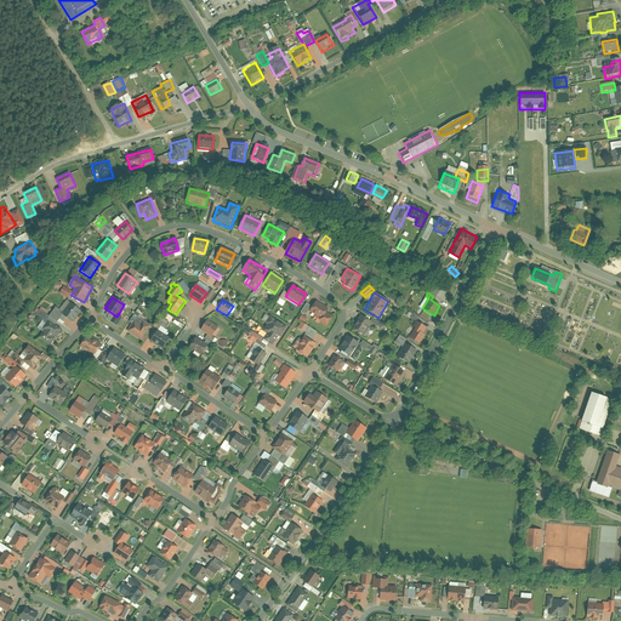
[(80,311),(68,303),(61,315),(72,323),(80,311)]
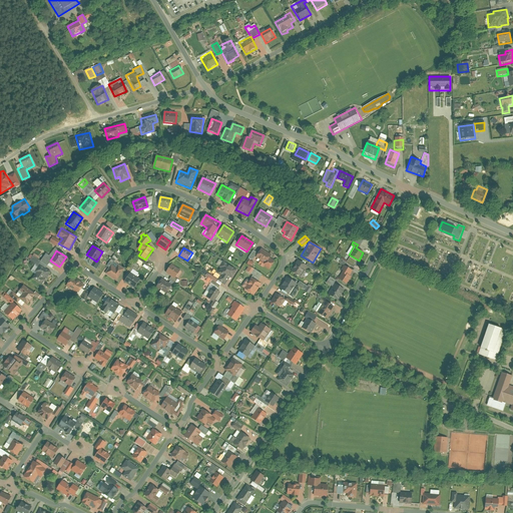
[(275,259),(260,250),(253,261),(269,270),(275,259)]
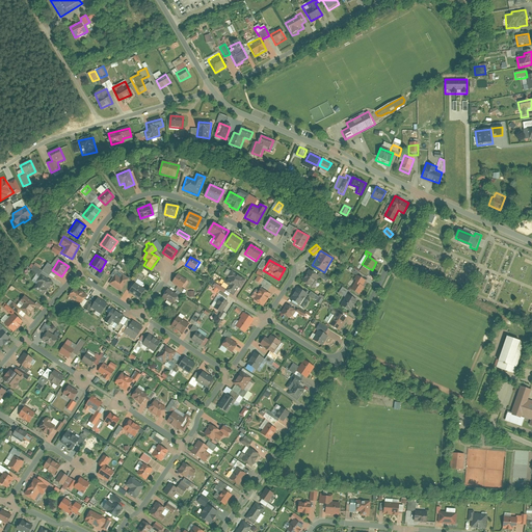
[(100,271),(96,268),(92,271),(94,274),(100,278),(104,272),(101,270),(100,271)]
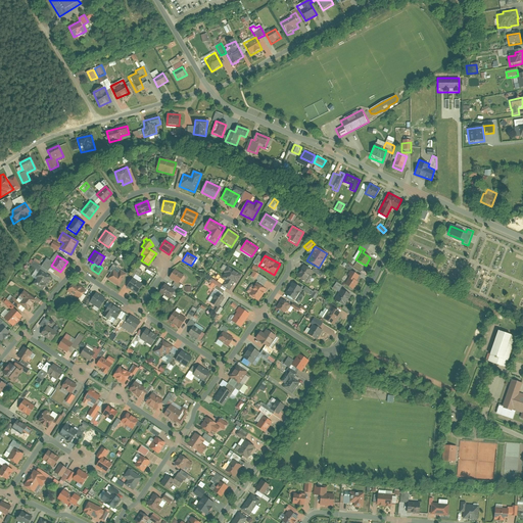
[(242,275),(227,266),(223,273),(225,274),(222,279),(225,281),(222,286),(230,291),(234,283),(236,284),(242,275)]
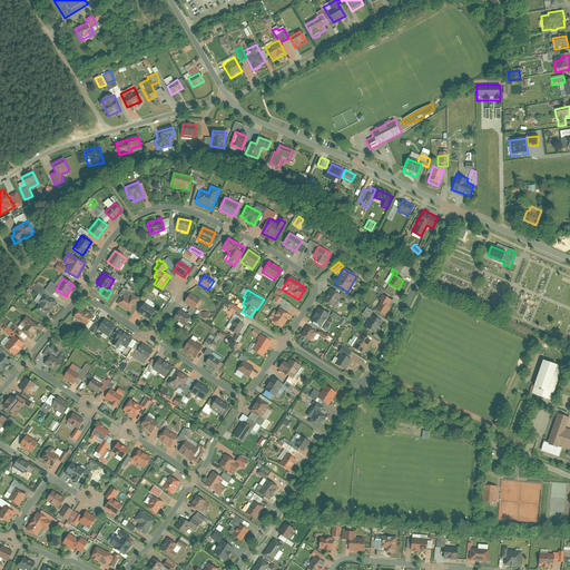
[(342,295),(332,290),(324,301),(334,307),(342,295)]
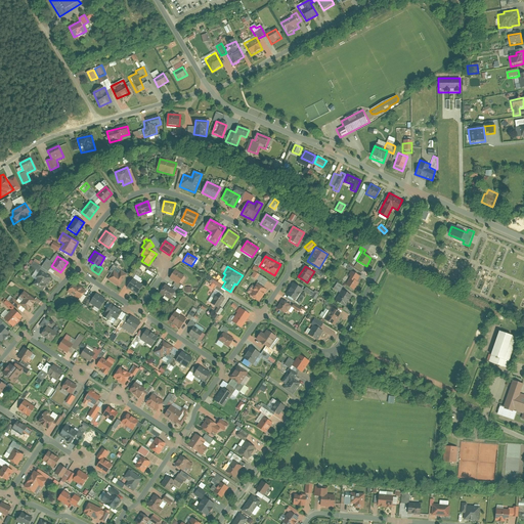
[(126,275),(115,267),(107,279),(119,287),(126,275)]
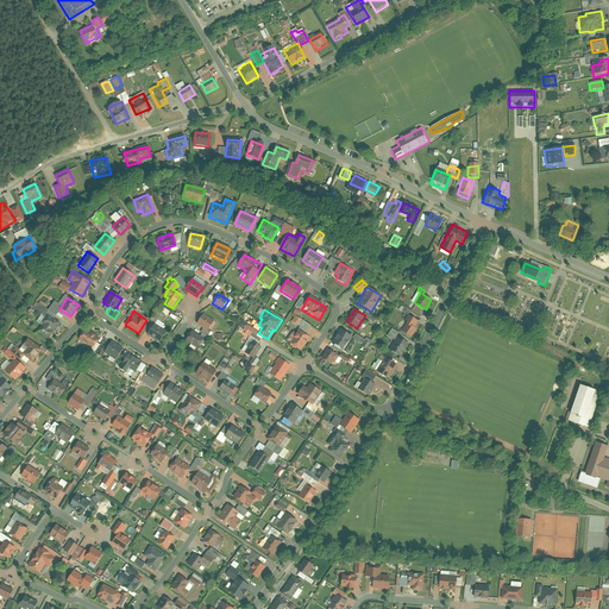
[(421,318),(412,313),(402,328),(412,334),(421,318)]
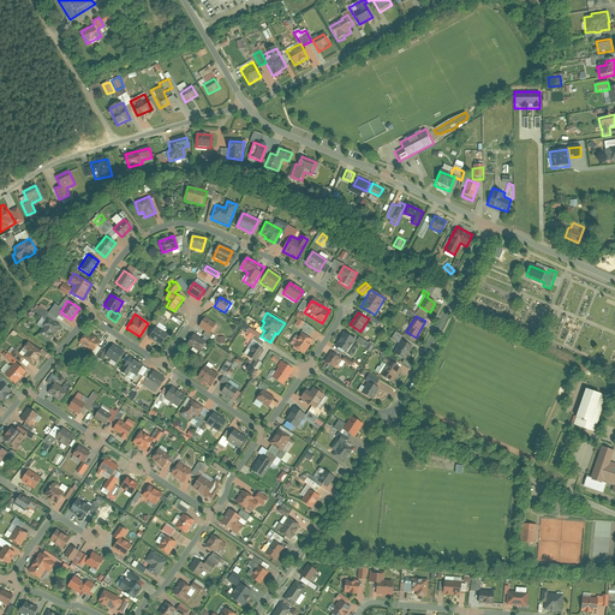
[(216,324),(206,317),(198,328),(209,334),(216,324)]
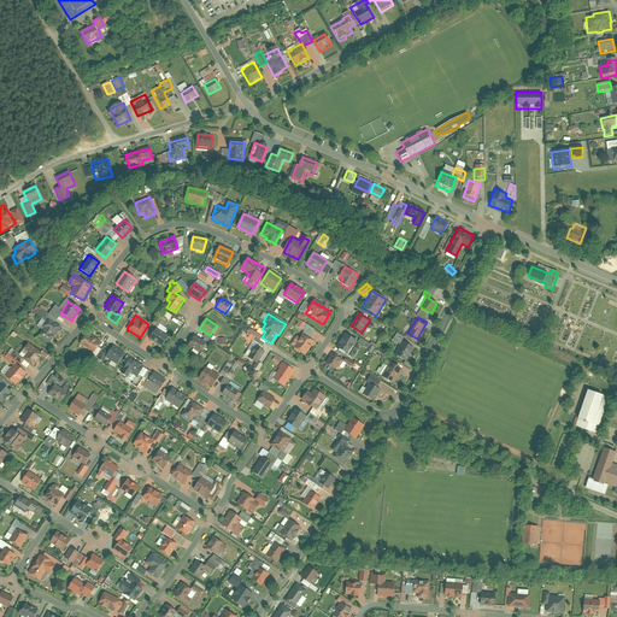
[(62,328),(47,319),(37,335),(52,344),(62,328)]
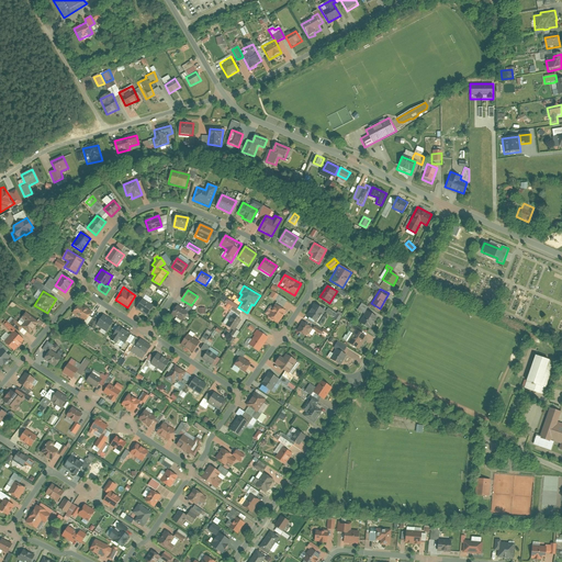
[(153,306),(142,300),(135,310),(147,316),(153,306)]
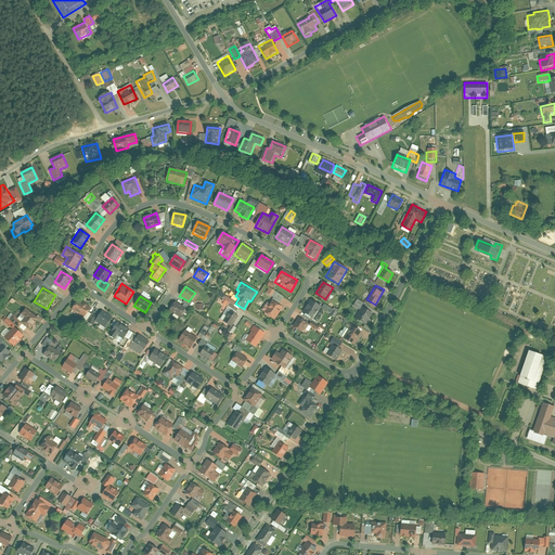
[(322,306),(311,299),(304,311),(314,318),(322,306)]
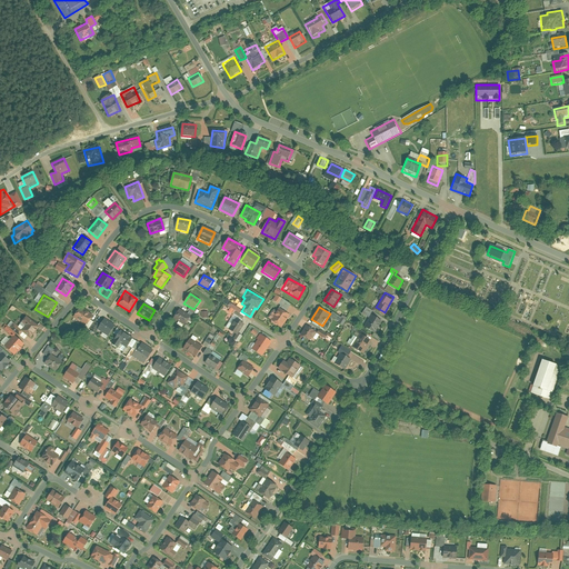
[(79,309),(72,318),(85,326),(90,317),(79,309)]
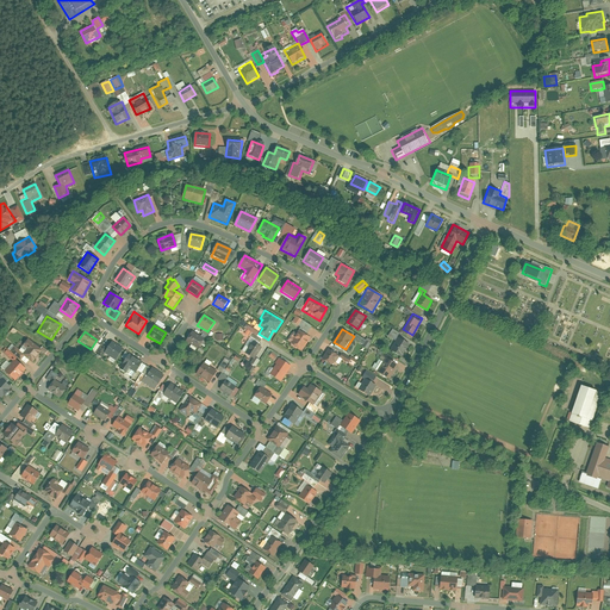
[(204,340),(192,331),(186,342),(198,349),(204,340)]
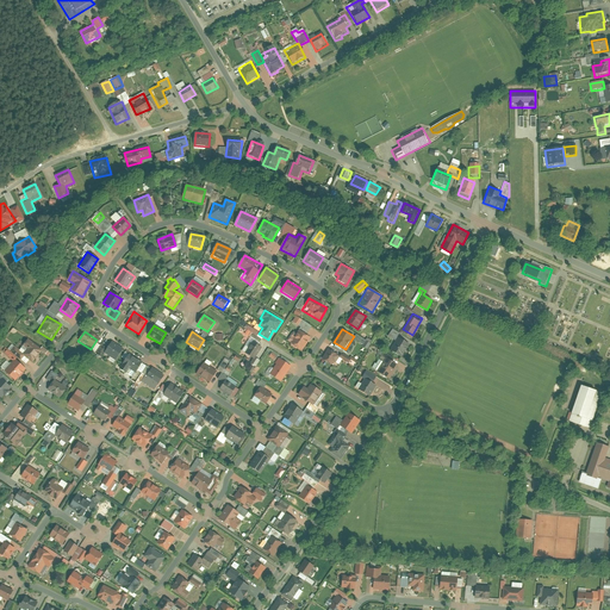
[(310,340),(298,331),(297,334),(293,331),(286,342),(302,352),(310,340)]
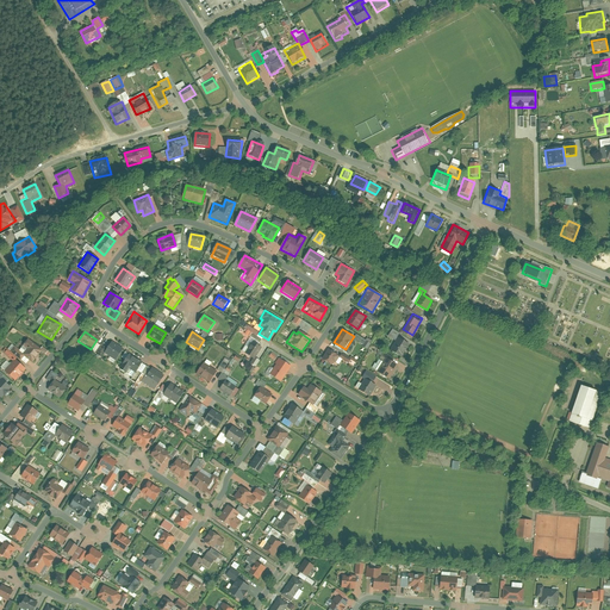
[(250,338),(249,338),(249,336),(247,335),(247,337),(240,348),(244,350),(250,338)]
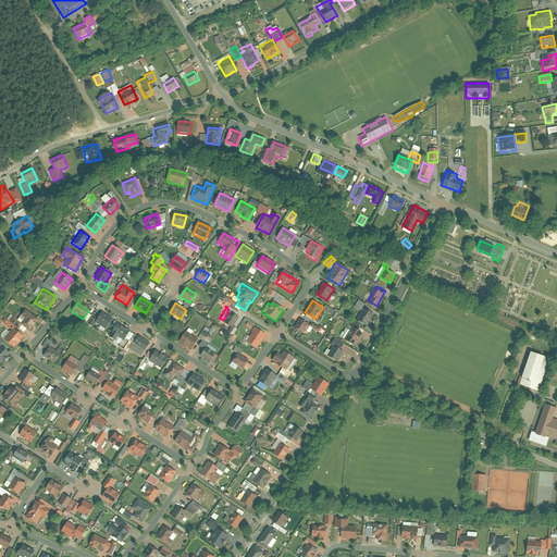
[(342,311),(337,309),(337,310),(327,306),(325,311),(339,318),(342,311)]
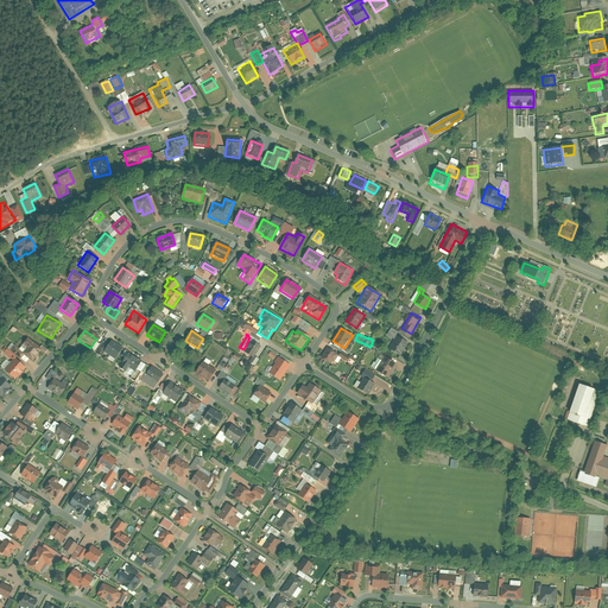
[(409,342),(397,335),(390,348),(401,354),(409,342)]
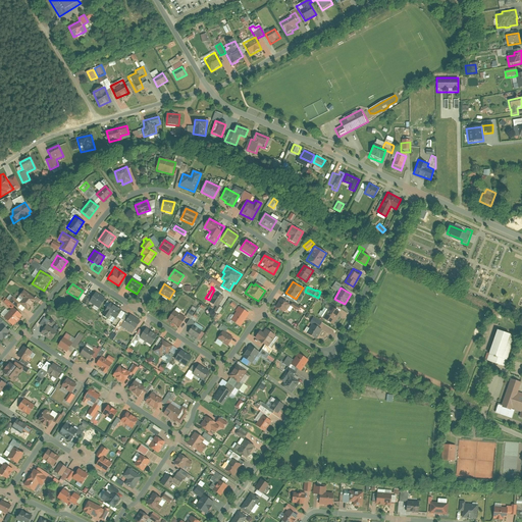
[(36,300),(23,290),(15,300),(28,310),(36,300)]
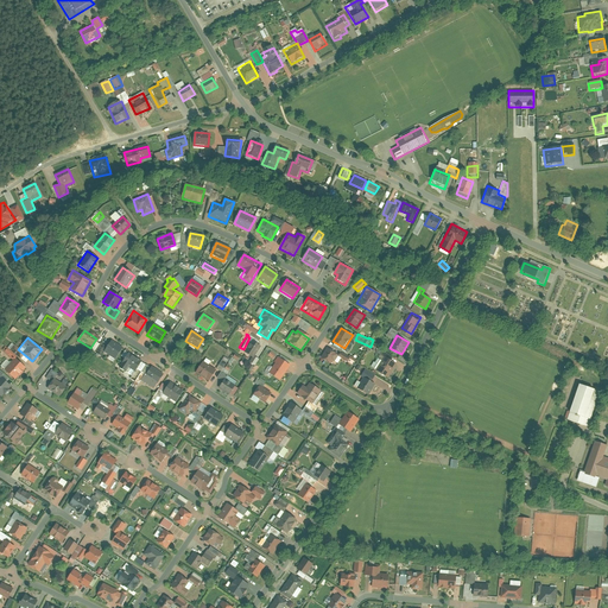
[(349,352),(356,344),(354,341),(347,349),(349,352)]
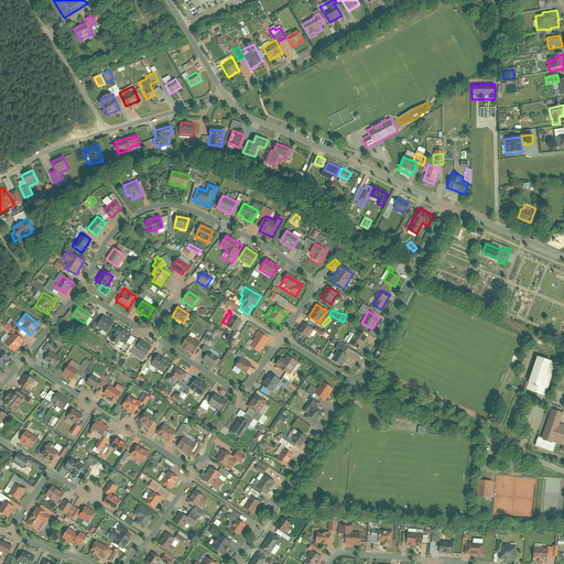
[(114,323),(102,317),(96,327),(107,334),(114,323)]
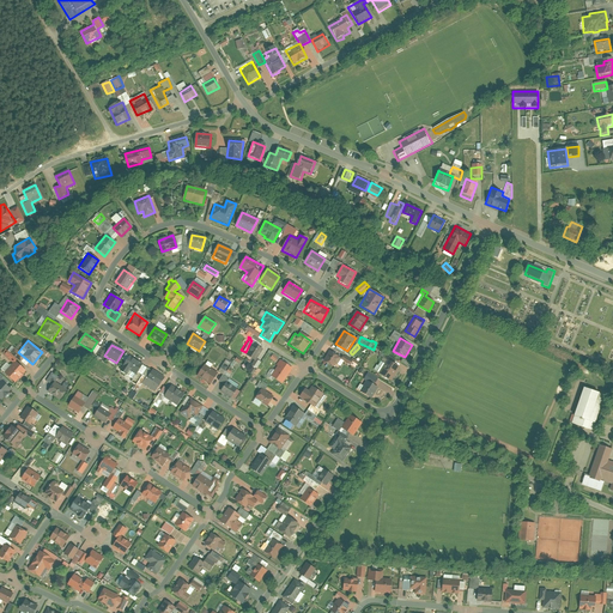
[(262,350),(254,345),(247,356),(256,362),(262,350)]
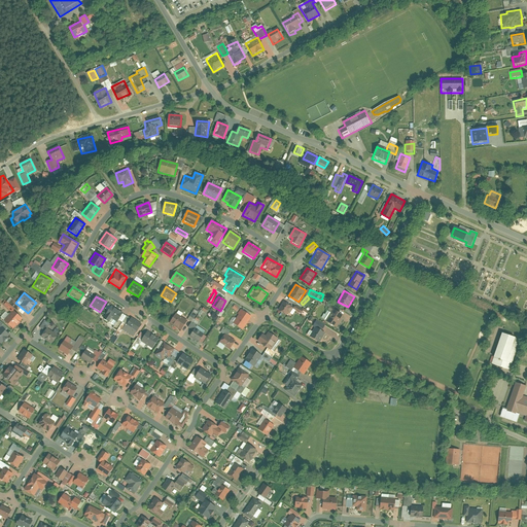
[(294,309),(284,303),(280,310),(290,316),(294,309)]
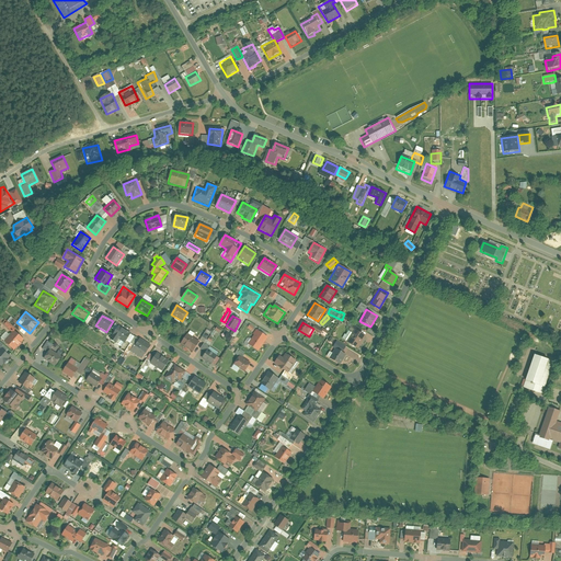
[(130,333),(118,325),(110,340),(121,347),(130,333)]
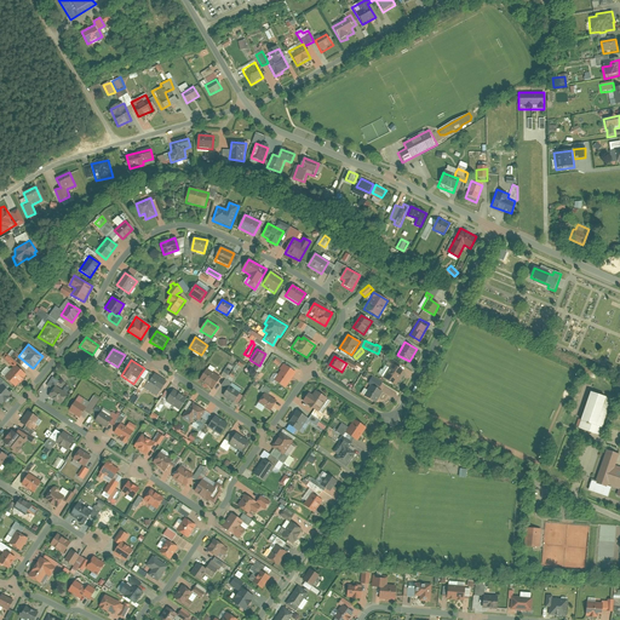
[(405,369),(394,363),(385,377),(397,384),(405,369)]
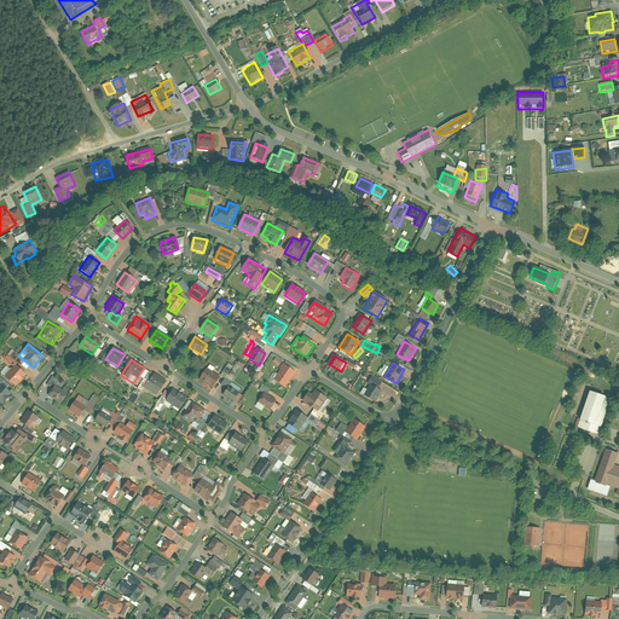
[(295,372),(283,364),(272,380),(285,388),(295,372)]
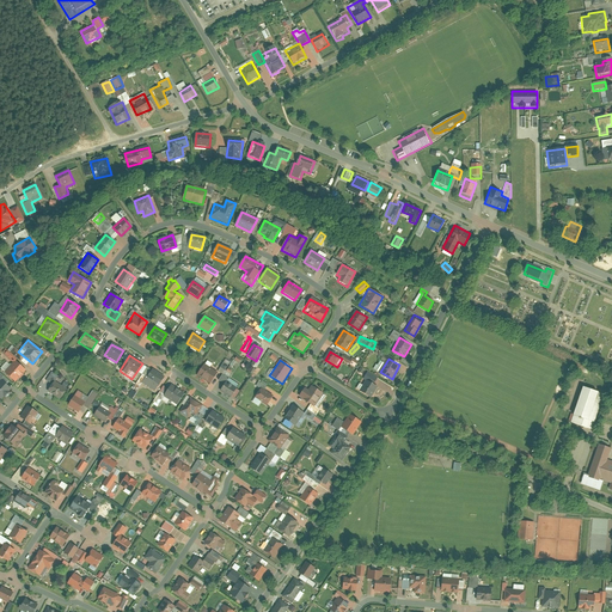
[(26,372),(14,362),(4,374),(16,384),(26,372)]
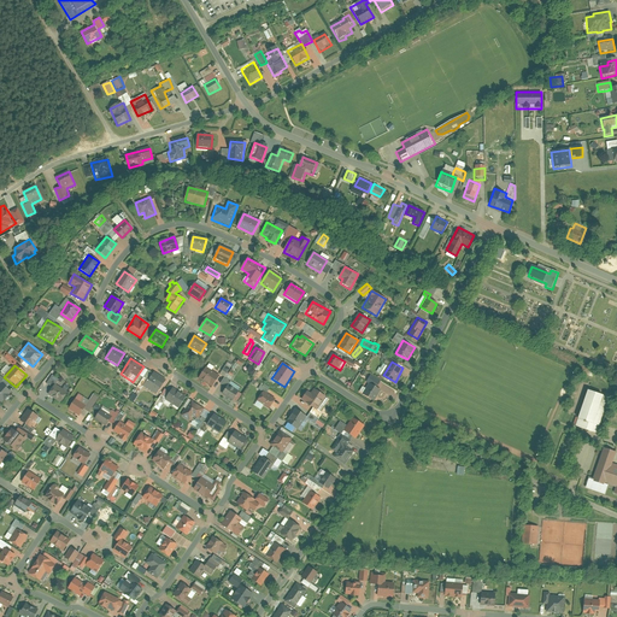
[(219,376),(206,368),(199,378),(212,387),(219,376)]
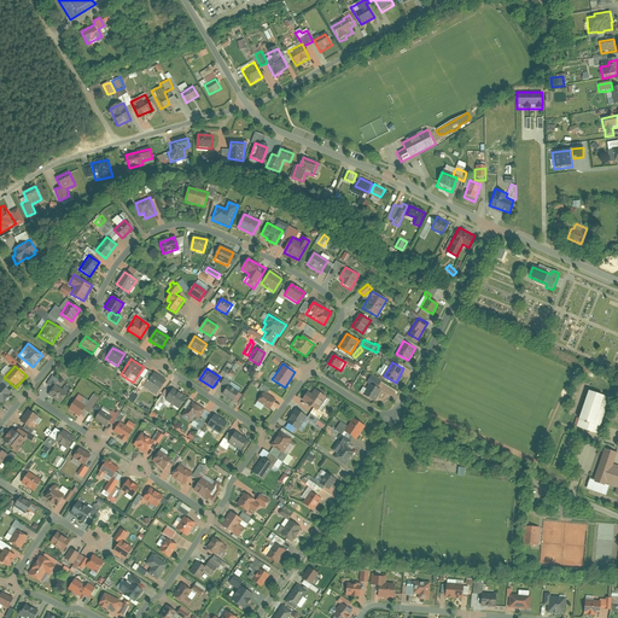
[(165,382),(152,373),(144,388),(157,396),(165,382)]
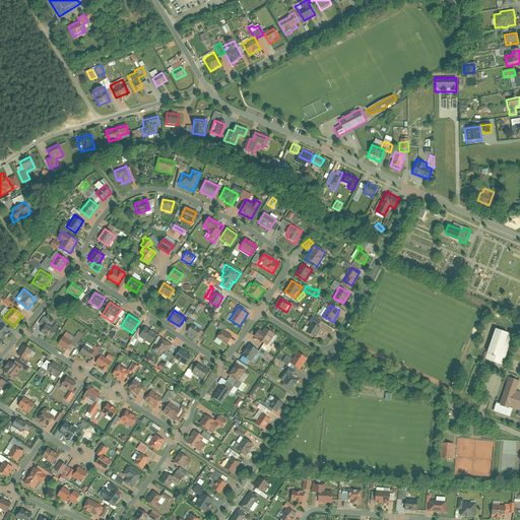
[(322,328),(311,322),(306,330),(318,336),(322,328)]
